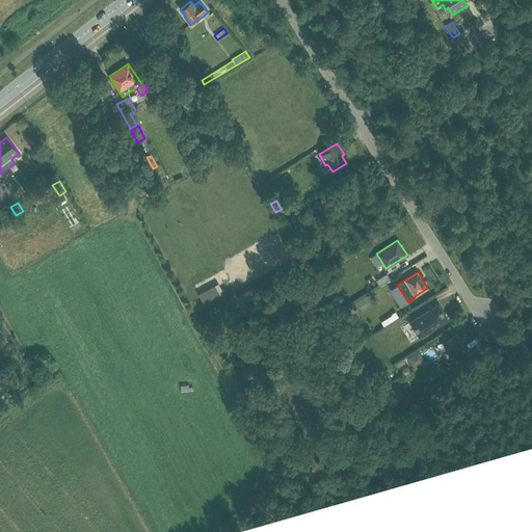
[(379,286),(390,280),(386,274),(375,281),(379,286)]
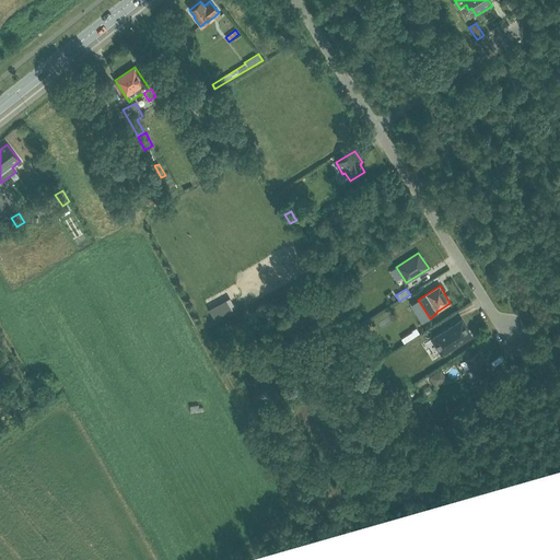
[(342,296),(337,300),(342,308),(348,305),(342,296)]
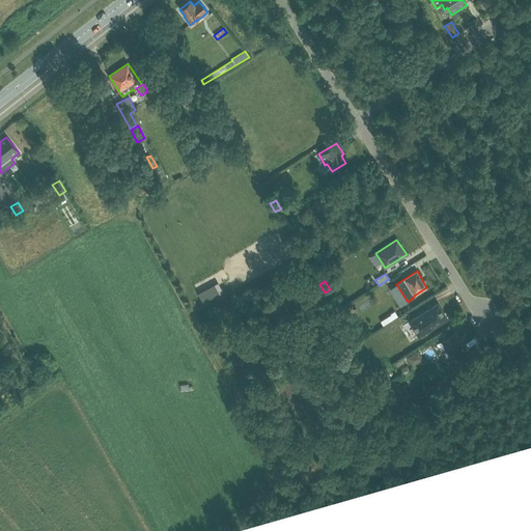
[(218,283),(197,294),(202,304),(223,292),(218,283)]
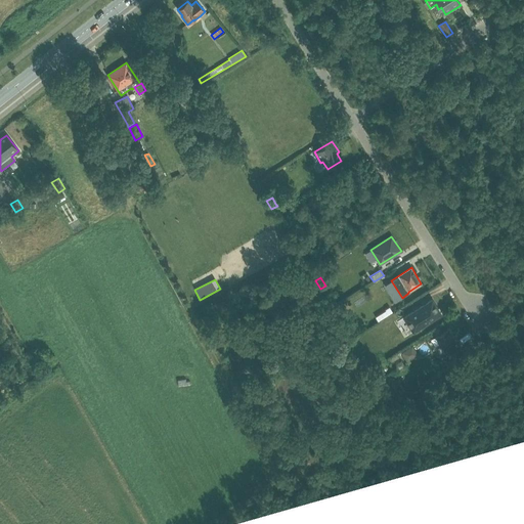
[(432,301),(403,318),(412,333),(440,314),(432,301)]
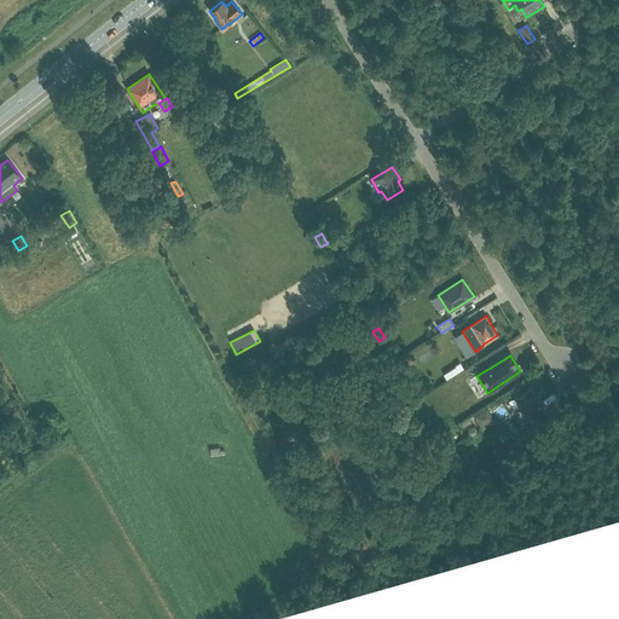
[(464,369),(461,362),(455,365),(456,366),(444,375),(446,380),(464,369)]
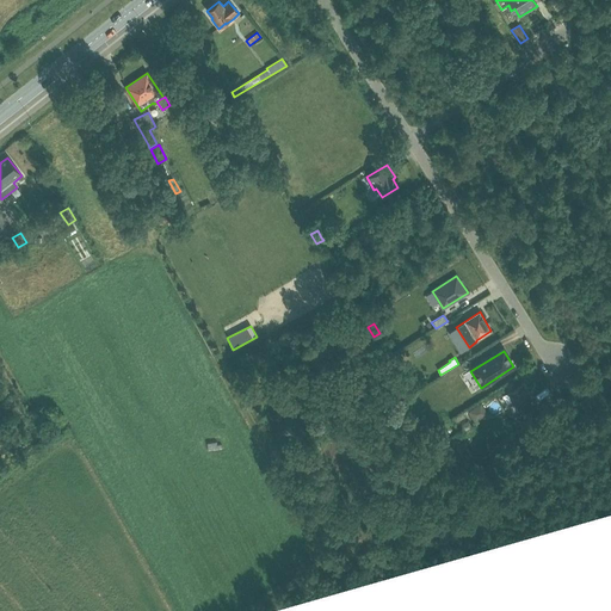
[(369,374),(363,360),(353,365),(359,378),(369,374)]
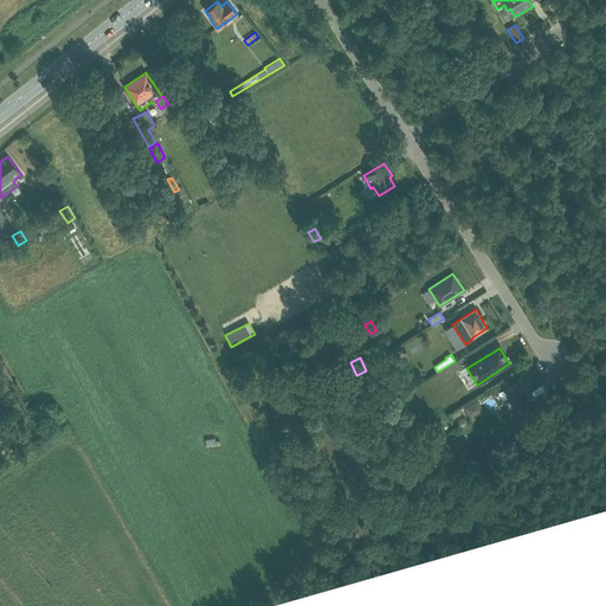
[(519,408),(530,400),(533,400),(520,380),(504,389),(517,411),(519,408)]
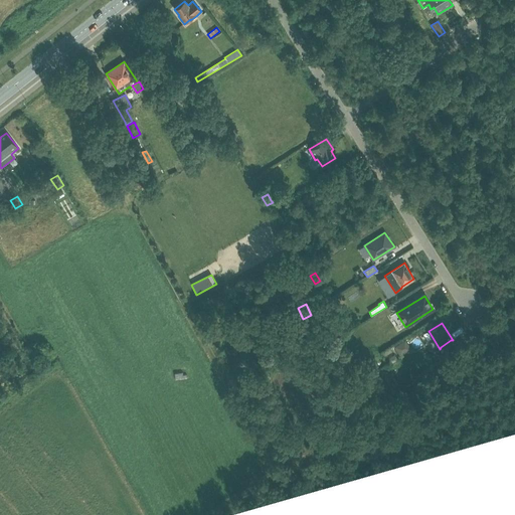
[(405,340),(395,347),(400,356),(411,349),(405,340)]
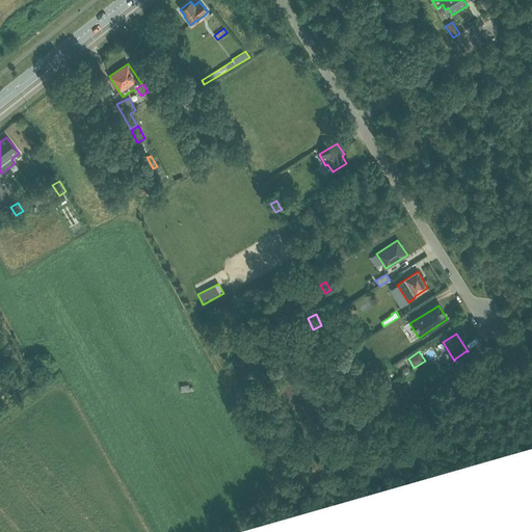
[(466,351),(455,358),(460,366),(471,358),(466,351)]
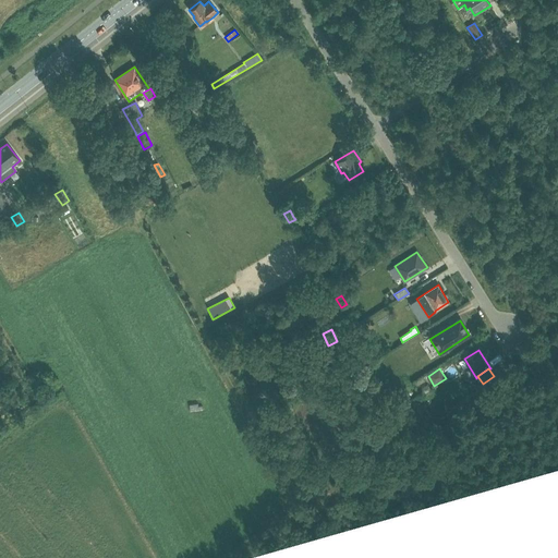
[(282,387),(277,375),(268,379),(274,391),(282,387)]
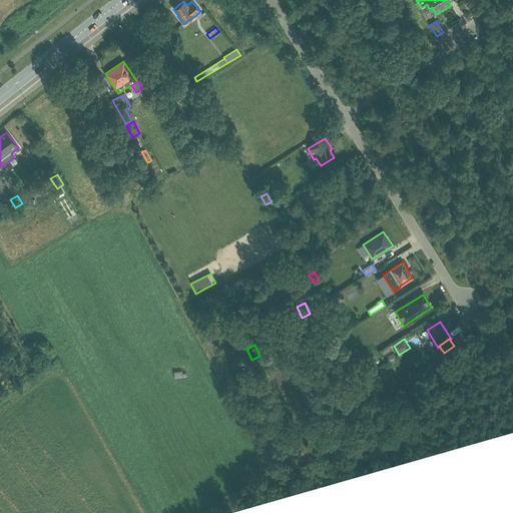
[(377,358),(372,347),(363,351),(369,362),(377,358)]
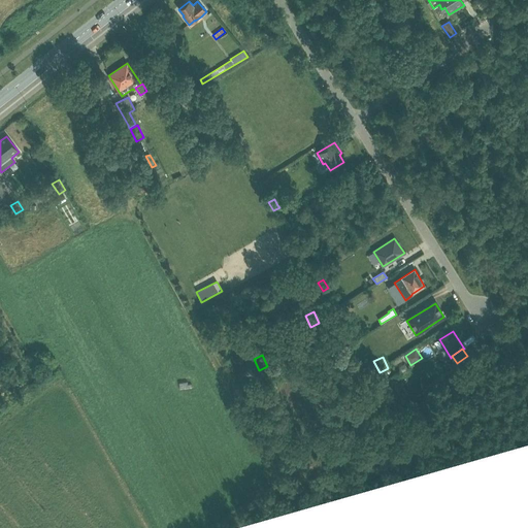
[(325,371),(320,360),(311,364),(317,375),(325,371)]
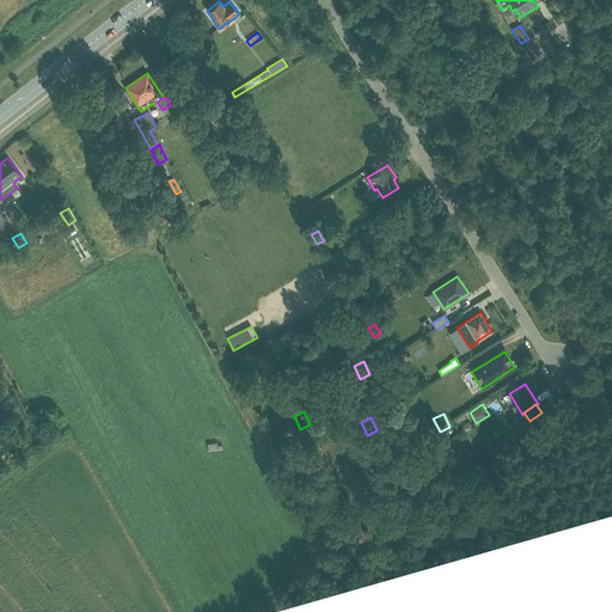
[(60,421),(53,428),(56,434),(65,428),(60,421)]
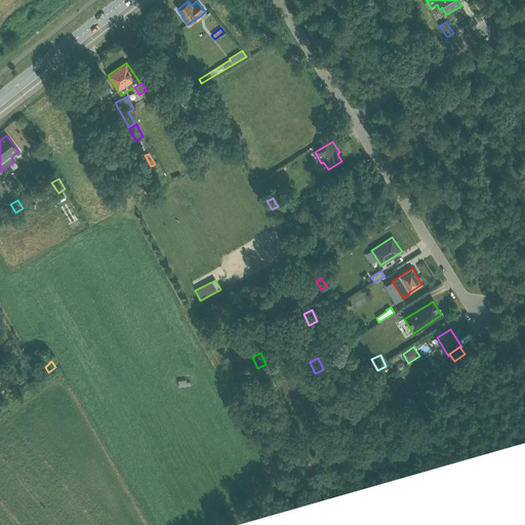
[(395,371),(368,387),(371,392),(386,381),(387,384),(397,375),(395,371)]
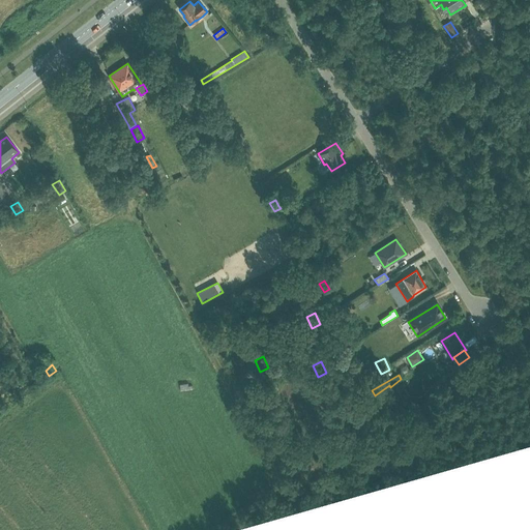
[(190,390),(185,379),(177,383),(182,394),(190,390)]
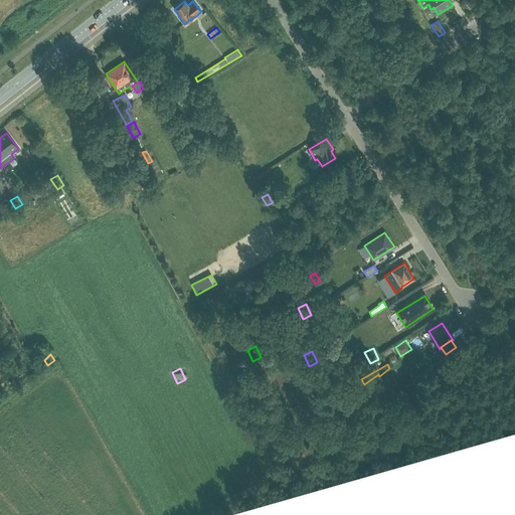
[(331,420),(326,411),(319,416),(324,425),(331,420)]
